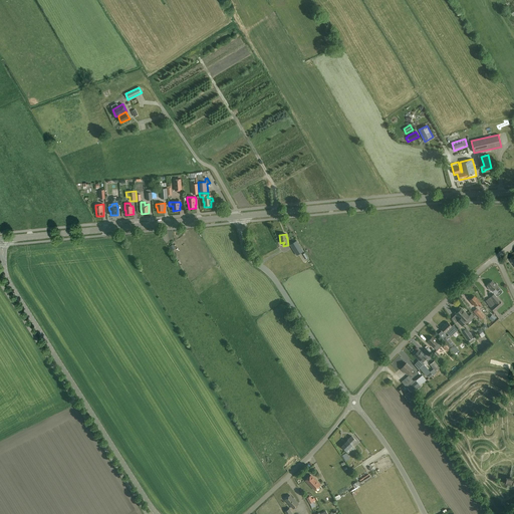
[(303,251),(296,241),(291,244),(298,254),(303,251)]
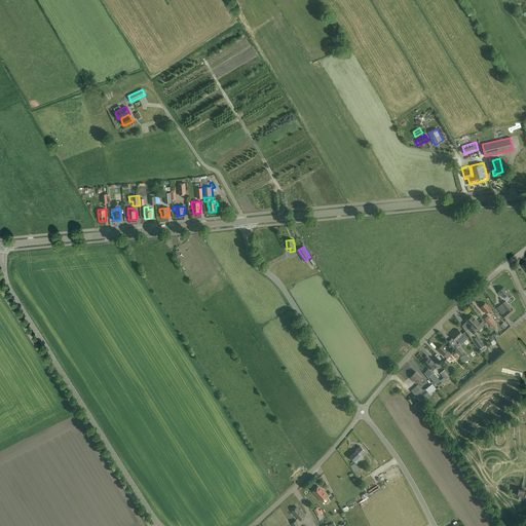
[(306,261),(310,268),(315,265),(311,258),(306,261)]
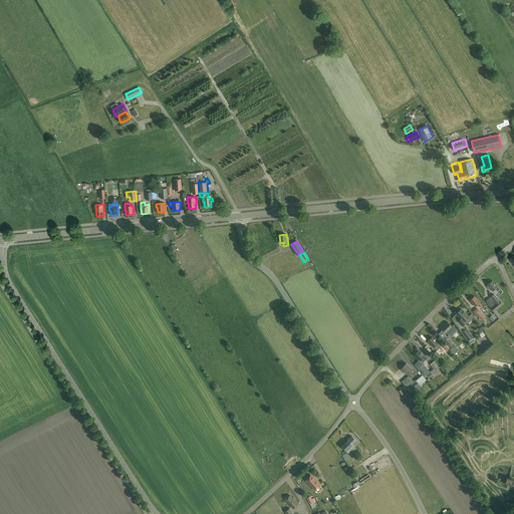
[(501,289),(498,286),(496,283),(495,284),(492,280),(487,285),(488,285),(487,286),(487,287),(491,290),(492,290),(493,291),(496,288),(498,291),(501,289)]
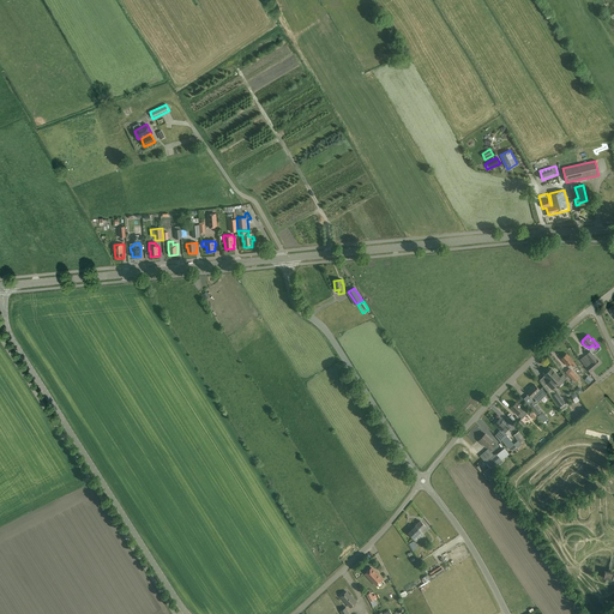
[(601,363),(590,351),(585,355),(593,363),(587,368),(590,372),(601,363)]
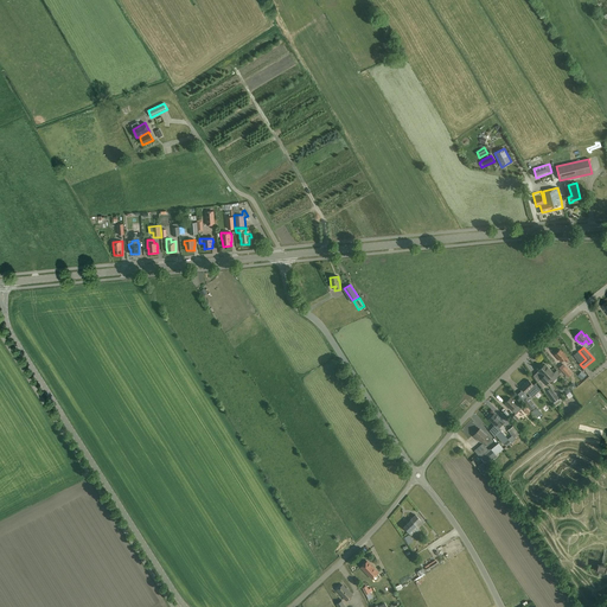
[(569,359),(567,357),(561,350),(555,355),(561,362),(563,359),(567,363),(569,359)]
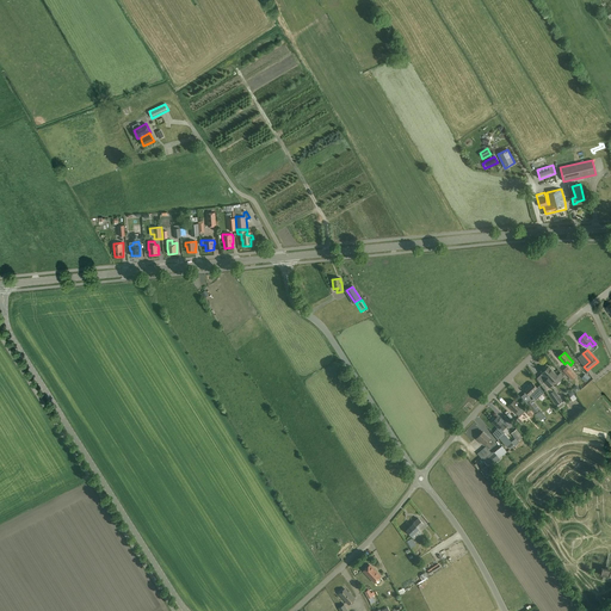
[(576,376),(567,365),(562,370),(572,380),(576,376)]
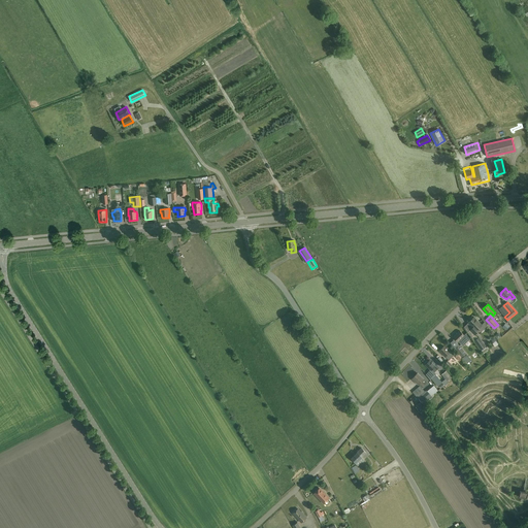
[(475,318),(474,317),(472,319),(471,319),(469,320),(469,321),(468,323),(472,327),(470,330),(474,334),(480,330),(479,328),(482,325),(476,320),(476,319),(475,318)]
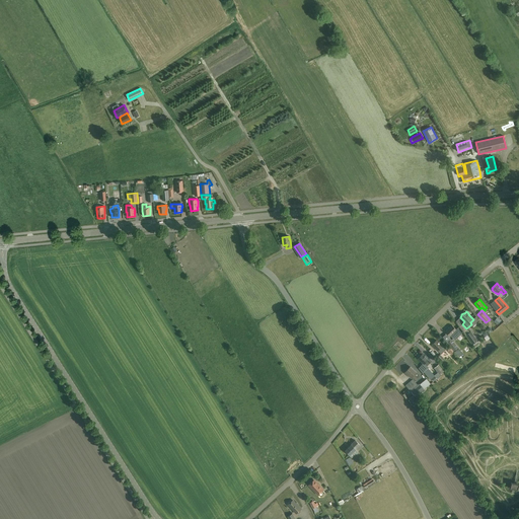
[(457,328),(456,329),(452,325),(445,331),(450,337),(450,336),(452,337),(454,335),(457,338),(462,332),(457,328)]
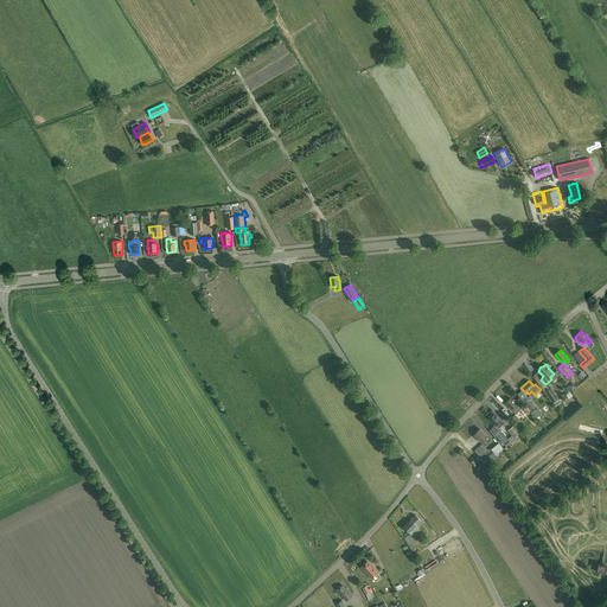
[(554,402),(558,398),(550,388),(545,391),(554,402)]
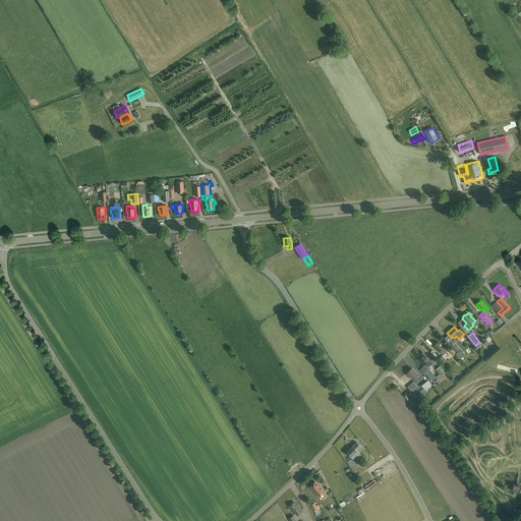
[(460,349),(454,341),(449,344),(456,352),(460,349)]
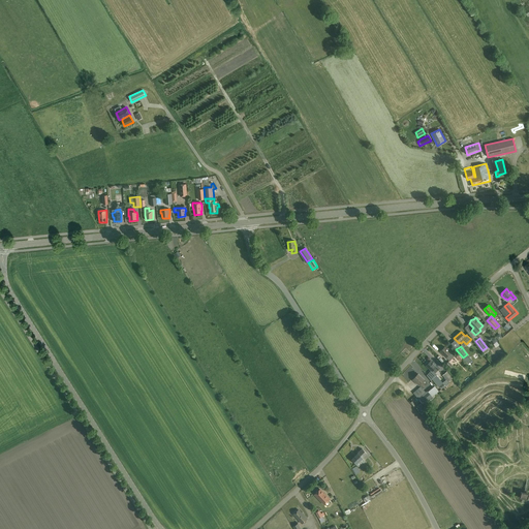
[(445,347),(440,351),(446,358),(449,361),(453,358),(452,356),(454,354),(448,348),(447,349),(445,347)]
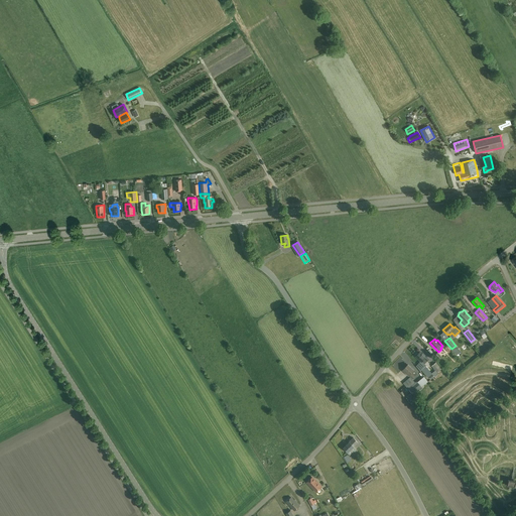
[(461,351),(457,346),(452,350),(457,355),(461,351)]
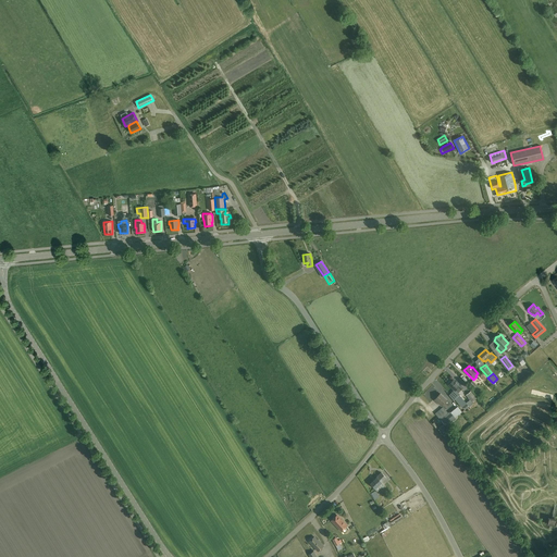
[(454,380),(452,382),(450,381),(448,384),(448,385),(455,391),(457,393),(462,387),(457,381),(456,382),(454,380)]
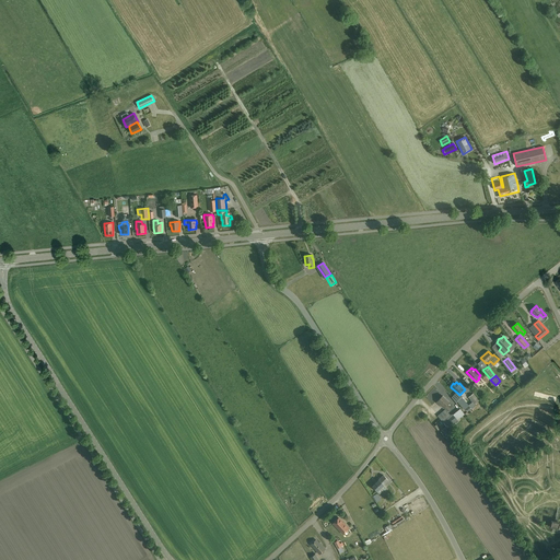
[(479,400),(474,393),(468,397),(474,404),(479,400)]
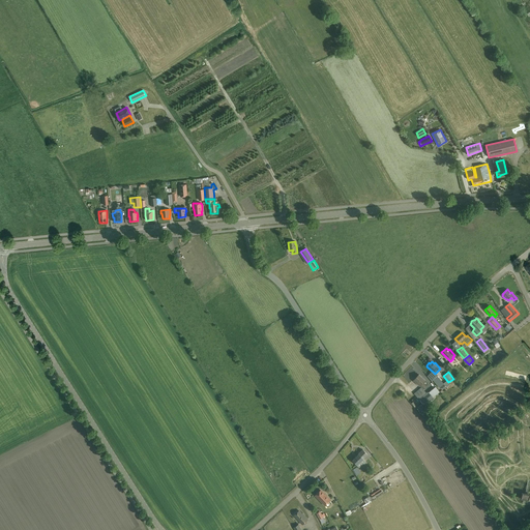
[(443,384),(436,374),(432,378),(439,387),(443,384)]
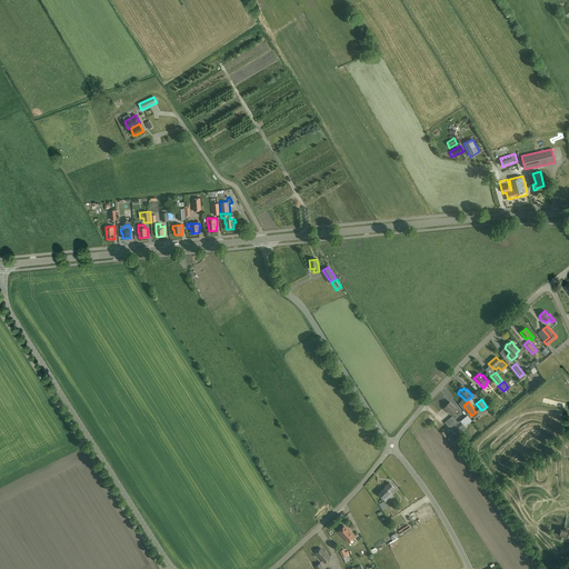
[(458,415),(453,411),(456,408),(450,402),(445,407),(448,410),(447,411),(450,415),(455,418),(458,415)]
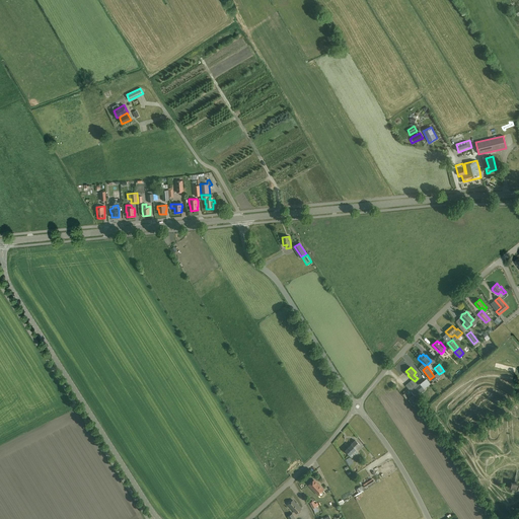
[(420,384),(412,391),(415,395),(417,396),(425,389),(424,389),(431,384),(427,378),(420,384)]
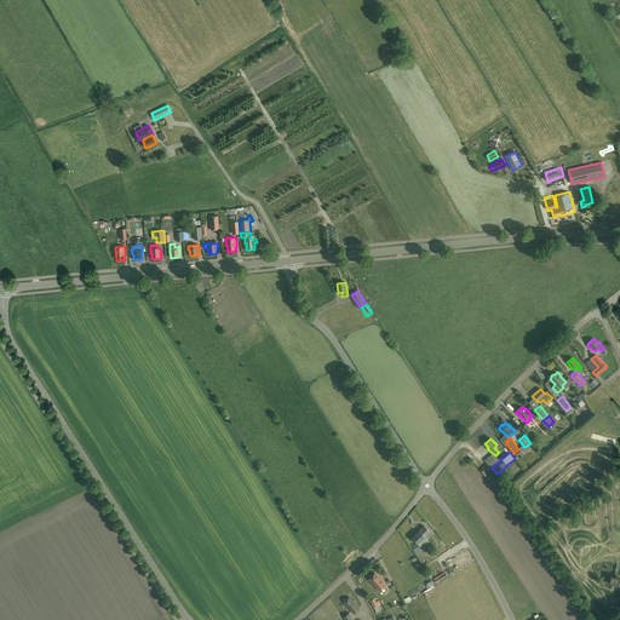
[(425,537),(430,532),(425,526),(419,532),(420,532),(413,538),(422,546),(428,540),(425,537)]
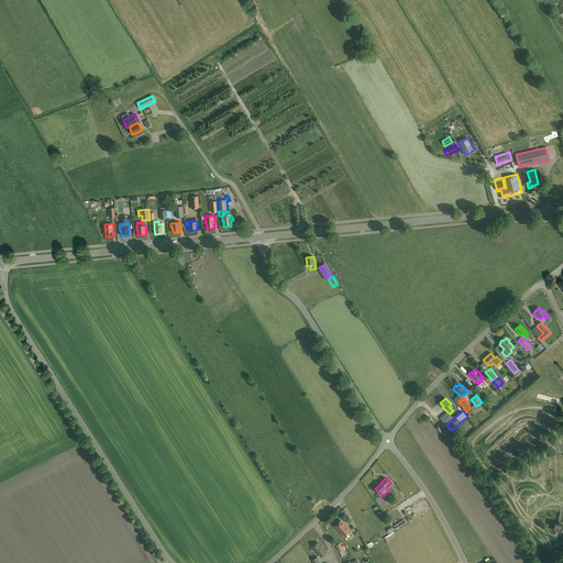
[(405,519),(394,526),(396,529),(407,522),(405,519)]
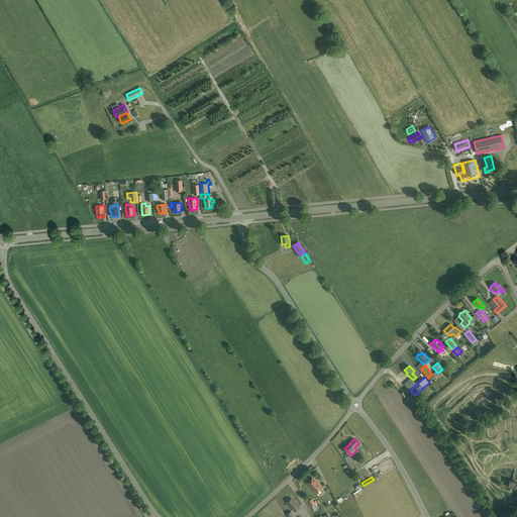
[(313,479),(308,483),(317,493),(322,488),(313,479)]
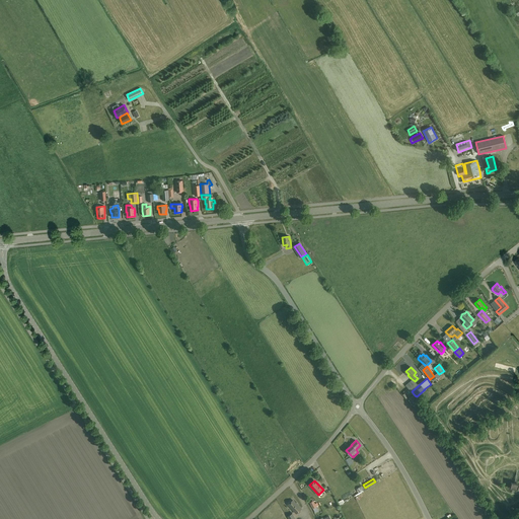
[(293,500),(288,505),(296,514),(302,509),(296,503),(296,504),(293,500)]
